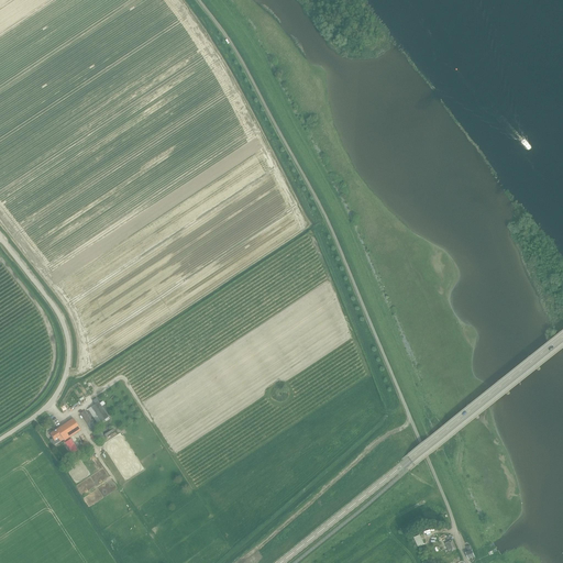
[(528,357),(528,359),(537,371),(538,371),(539,371),(540,371),(540,370),(540,368),(531,356),(530,355),(529,355),(529,356),(528,356),(528,357)]
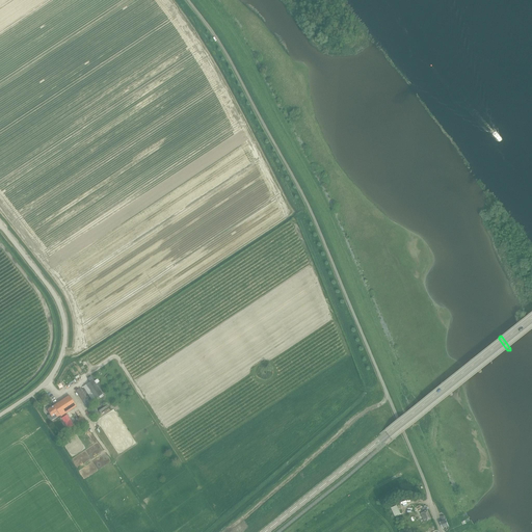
[(470,361),(470,362),(479,373),(480,373),(481,373),(481,372),(482,372),(482,371),(473,360),(472,360),(472,358),(471,360),(470,360),(470,361)]
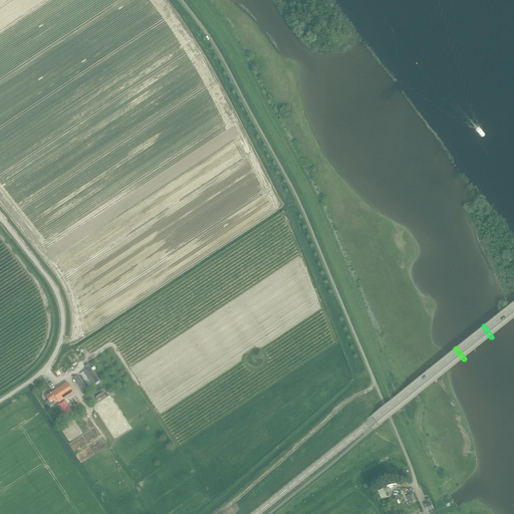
[(92,386),(99,380),(88,363),(85,366),(87,369),(83,371),(92,386)]
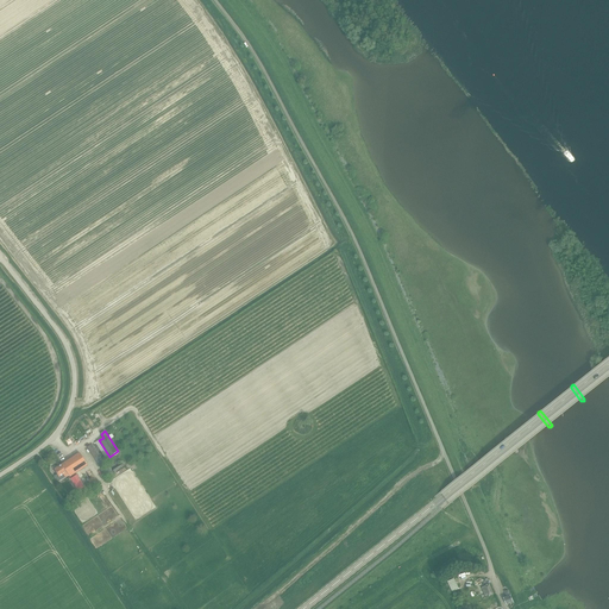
[(100,468),(107,463),(105,459),(102,460),(93,444),(88,447),(100,468)]
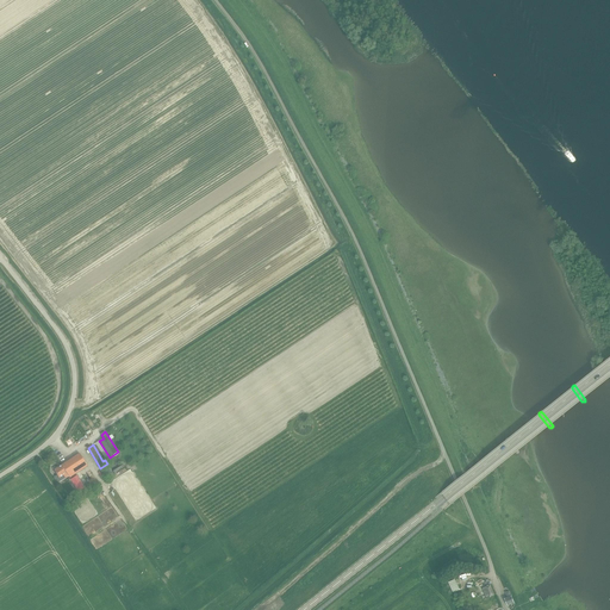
[(80,454),(54,471),(58,478),(63,475),(66,478),(68,477),(69,478),(87,466),(80,454)]
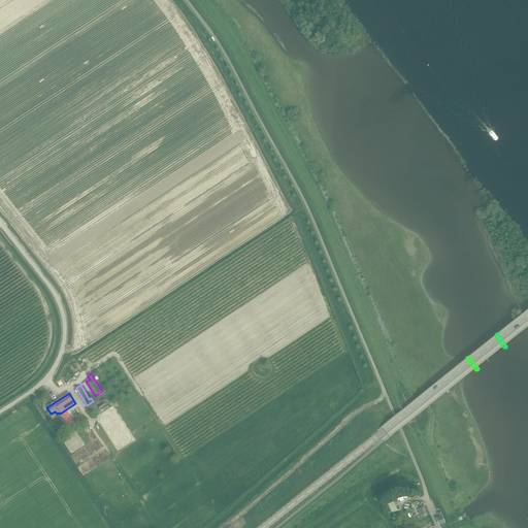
[(66,411),(61,416),(68,426),(73,422),(66,411)]
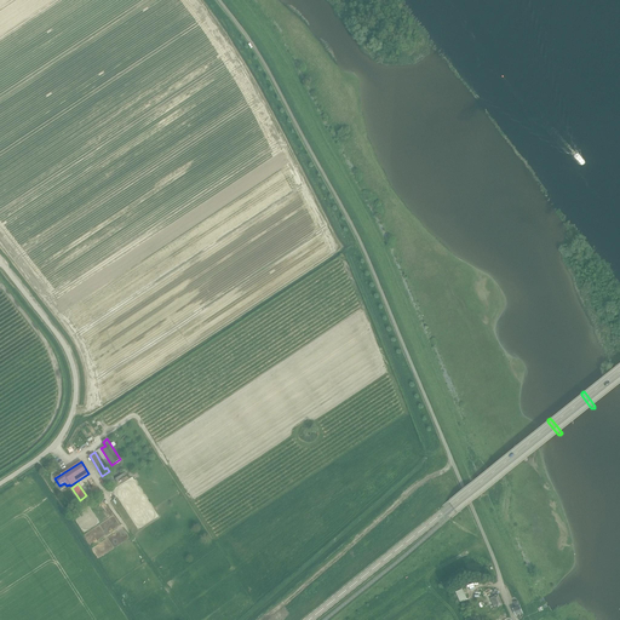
[(491,598),(484,601),(486,603),(491,601),(494,608),(498,607),(498,608),(503,606),(503,604),(498,595),(489,597),(491,598)]
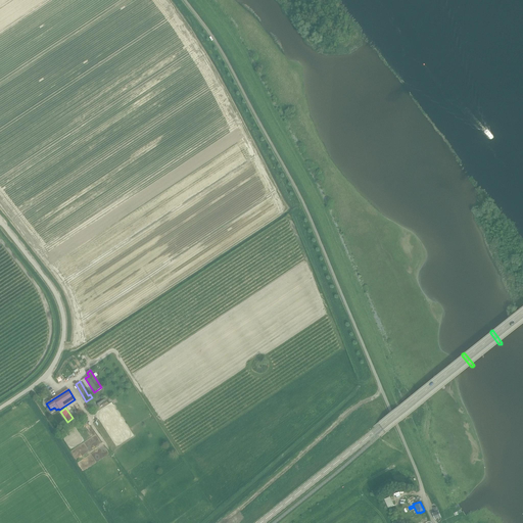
[(435,513),(432,514),(434,519),(440,517),(441,517),(438,511),(436,507),(433,508),(435,513)]
